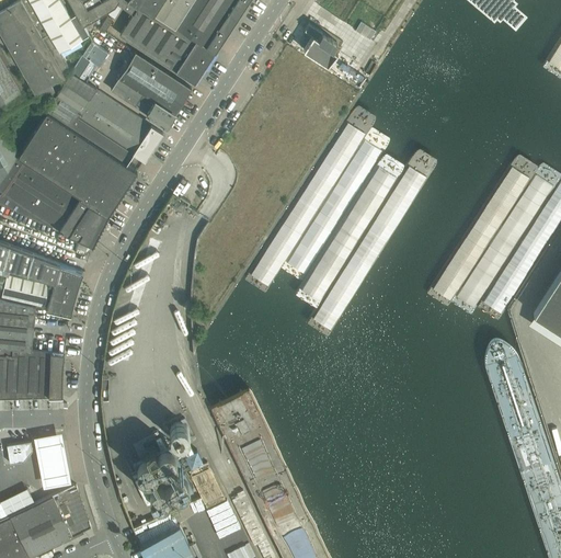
[(59,53),(29,0),(19,0),(20,2),(0,13),(0,32),(45,111),(56,95),(50,86),(66,78),(70,69),(60,53),(59,53)]
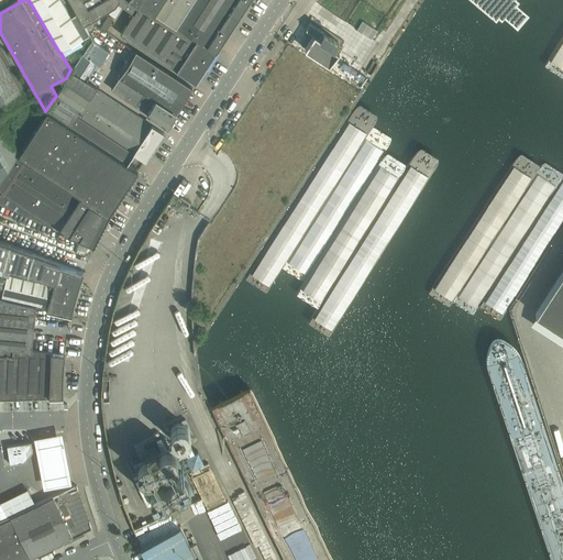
[(70,19),(59,0),(29,0),(59,53),(61,53),(89,36),(77,14),(70,19)]
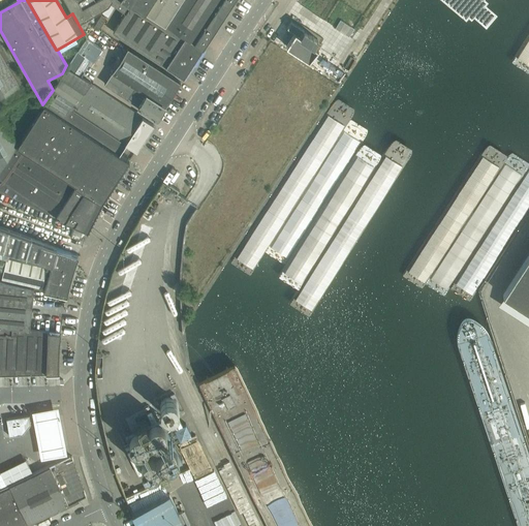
[(64,0),(66,3),(79,24),(107,7),(110,4),(112,0),(64,0)]
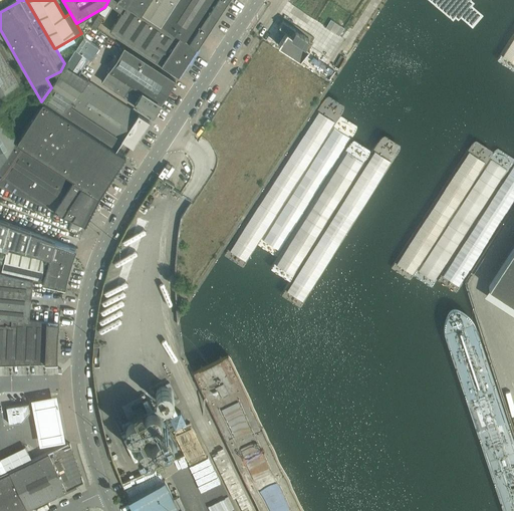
[(198,49),(161,25),(121,0),(108,0),(106,4),(121,14),(109,33),(179,78),(198,49)]
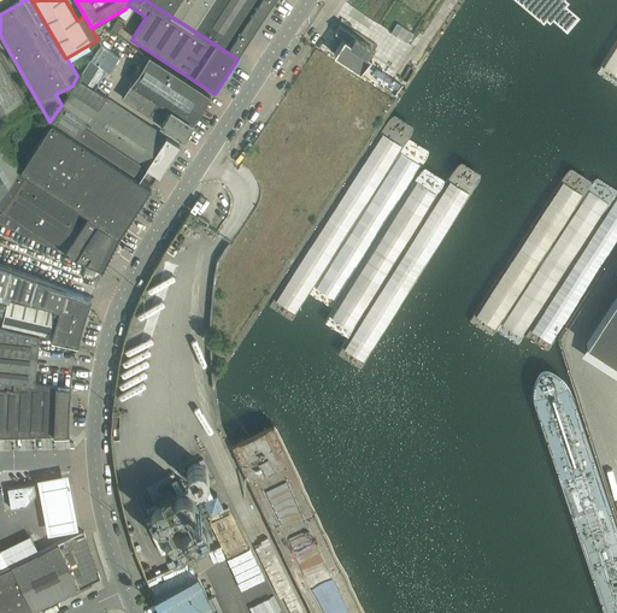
[(238,59),(275,0),(146,0),(193,30),(238,59)]
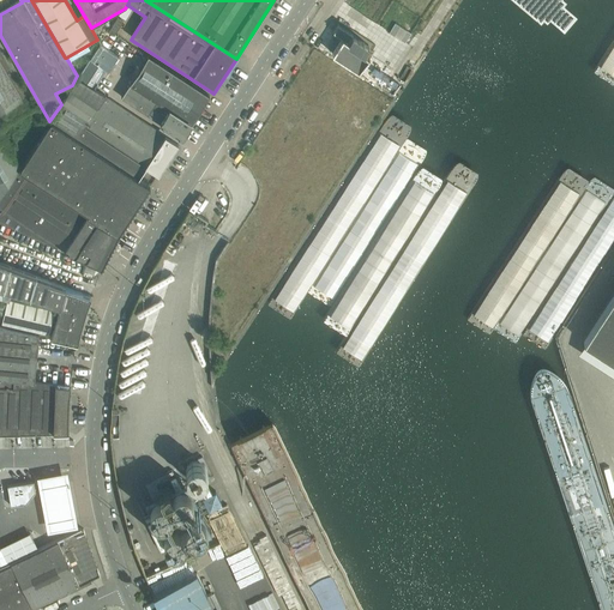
[(118,20),(109,35),(115,38),(124,24),(118,20)]
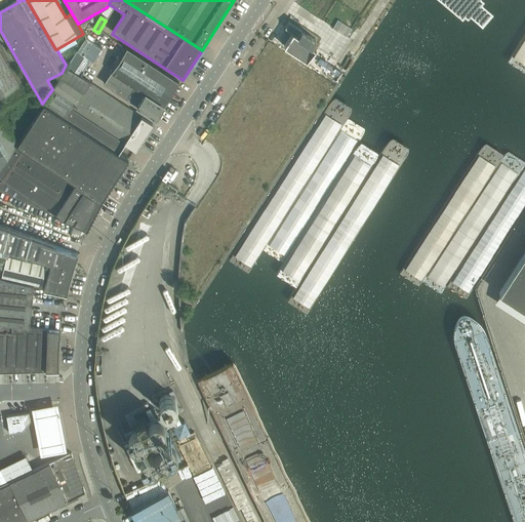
[(293,36),(284,49),(307,64),(316,50),(311,46),(315,41),(301,33),(289,25),(285,31),(293,36)]
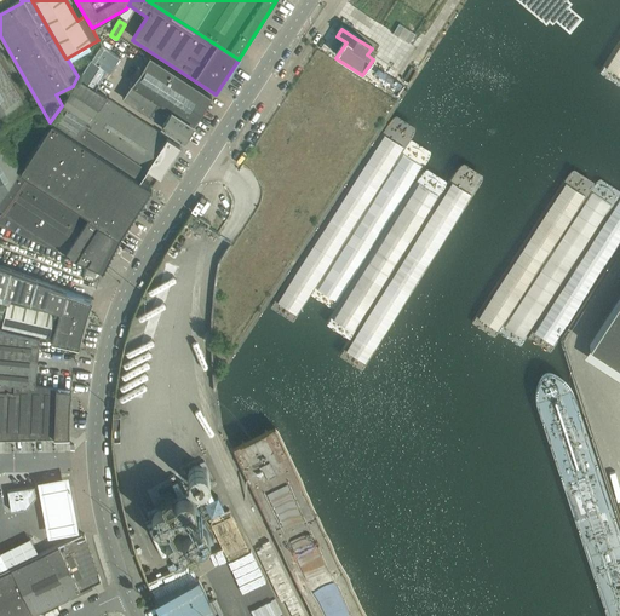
[(0,130),(40,107),(0,39),(0,202),(21,171),(0,134),(0,130)]
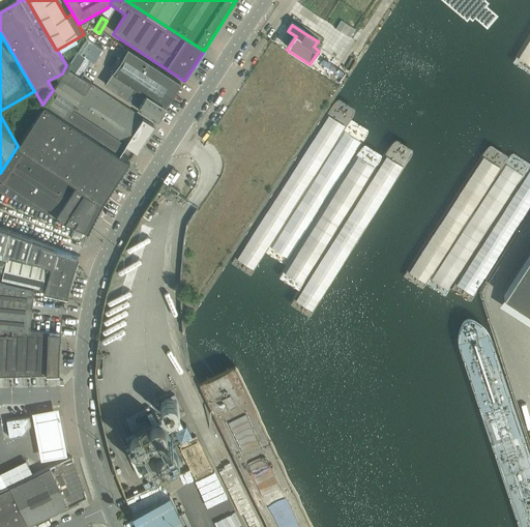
[(128,51),(105,87),(157,121),(181,85),(128,51)]
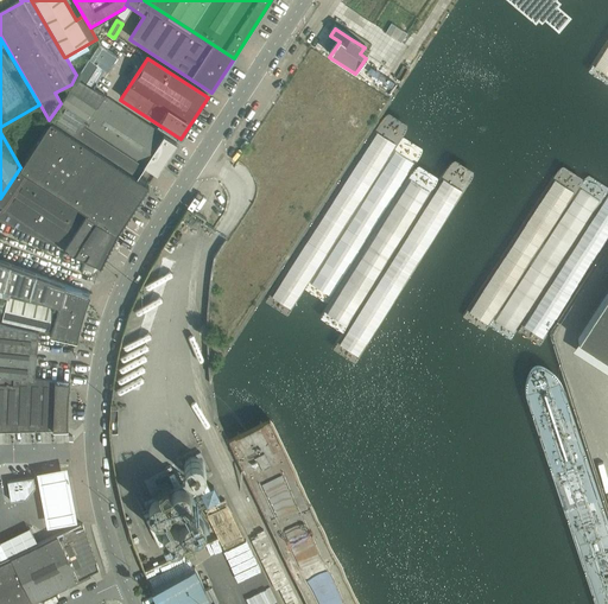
[(90,62),(77,82),(93,93),(107,71),(90,62)]
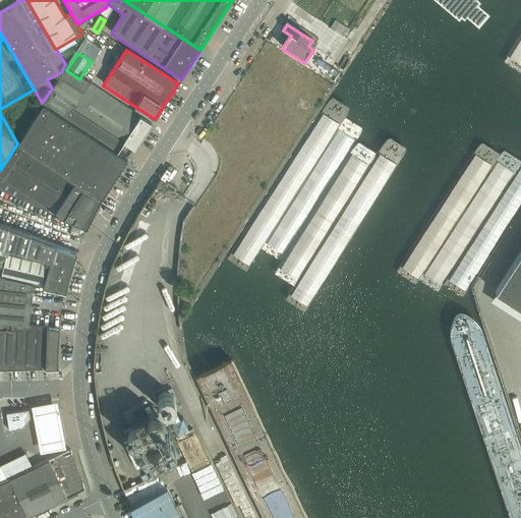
[(79,79),(66,70),(43,105),(117,154),(123,145),(134,151),(151,125),(79,79)]
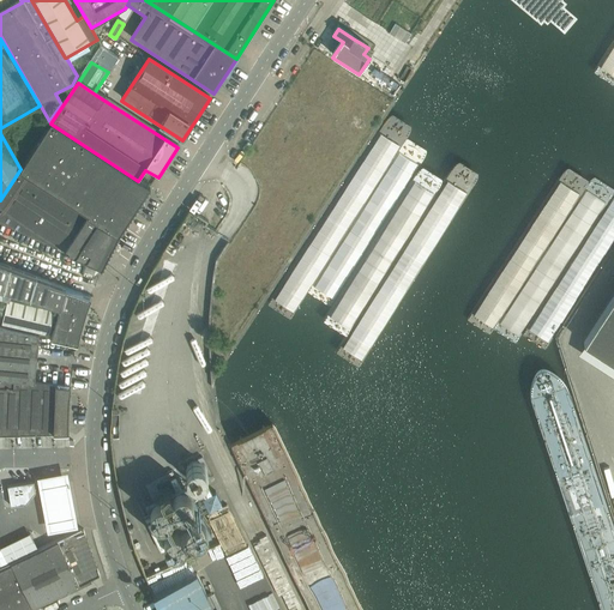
[(119,237),(150,189),(138,181),(50,124),(20,169),(0,200),(0,225),(1,227),(102,272),(119,237)]
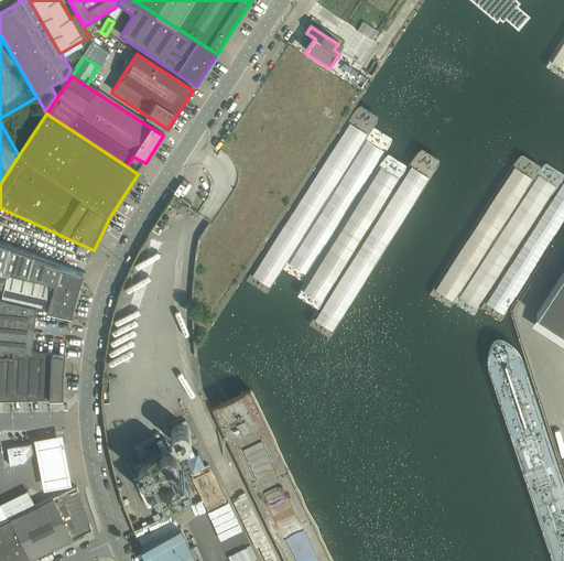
[(54,287),(46,314),(72,320),(74,310),(76,301),(78,292),(80,284),(84,276),(0,245),(0,290),(3,291),(1,300),(45,311),(51,288),(50,288),(51,286),(54,287)]
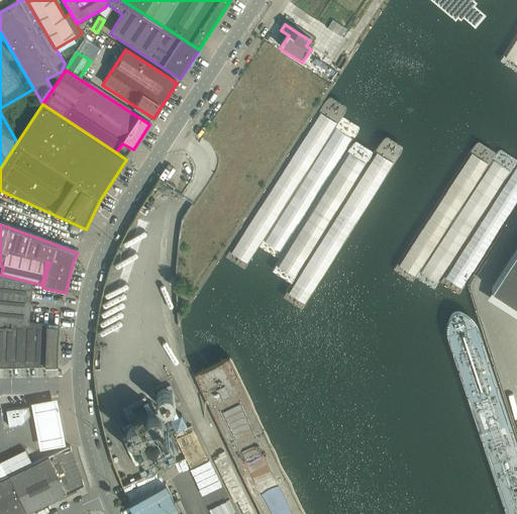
[(516,308),(516,251),(492,292),(516,308)]
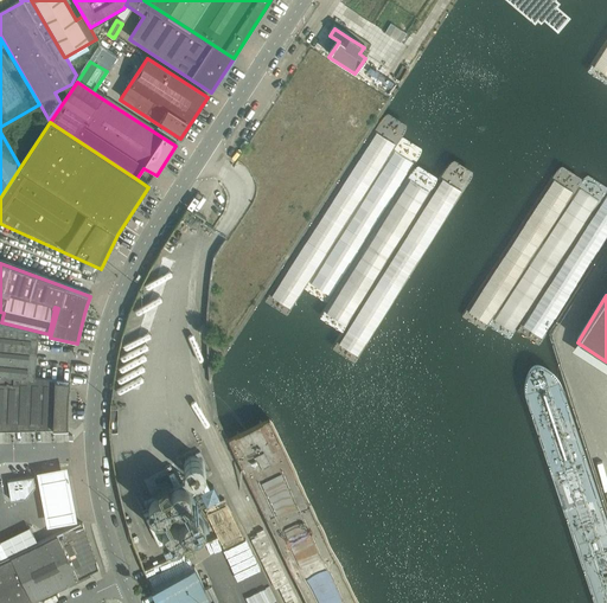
[(0,377),(34,382),(39,335),(0,326),(0,377)]
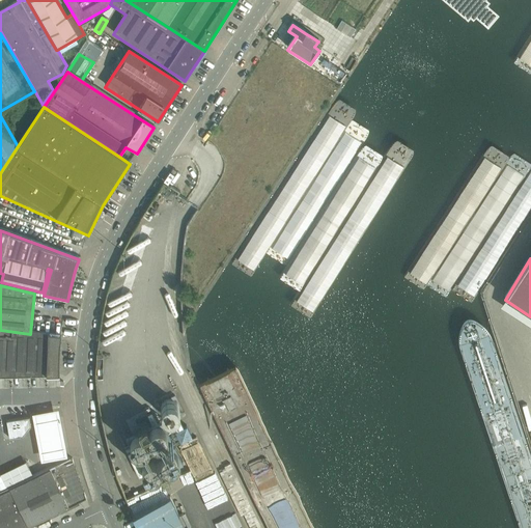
[(61,337),(48,336),(30,334),(0,330),(0,379),(24,379),(59,378),(59,368),(60,346),(61,337)]
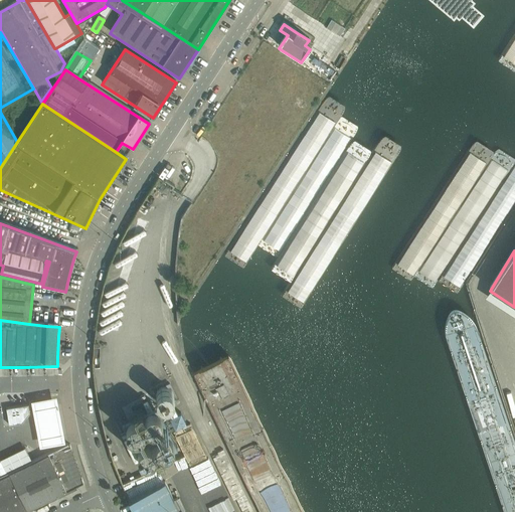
[(514,415),(514,375),(512,364),(498,368),(512,417),(514,415)]
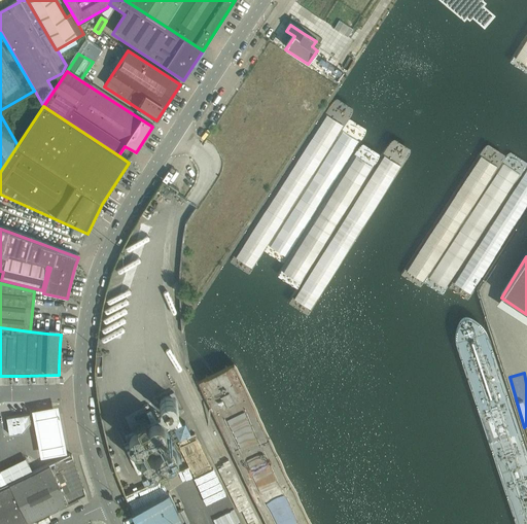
[(127,447),(138,478),(190,478),(212,469),(210,469),(198,434),(191,437),(187,424),(182,424),(178,414),(178,405),(177,399),(162,399),(162,412),(164,417),(147,423),(146,419),(139,422),(139,428),(126,433),(127,437),(127,447)]
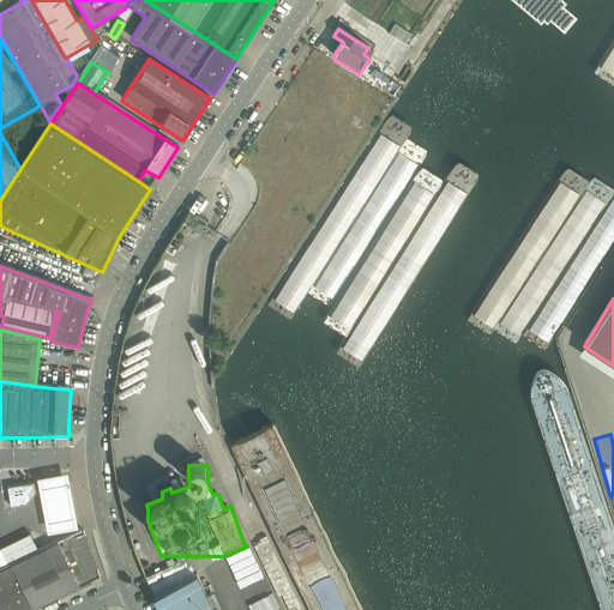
[(67,476),(37,482),(47,536),(77,531),(67,476)]
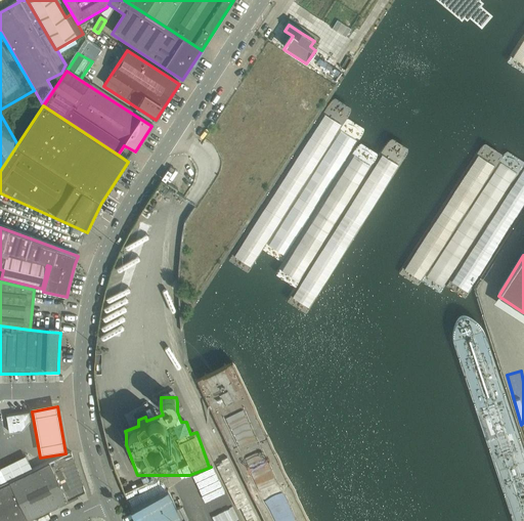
[(11,418),(13,429),(31,426),(29,415),(11,418)]
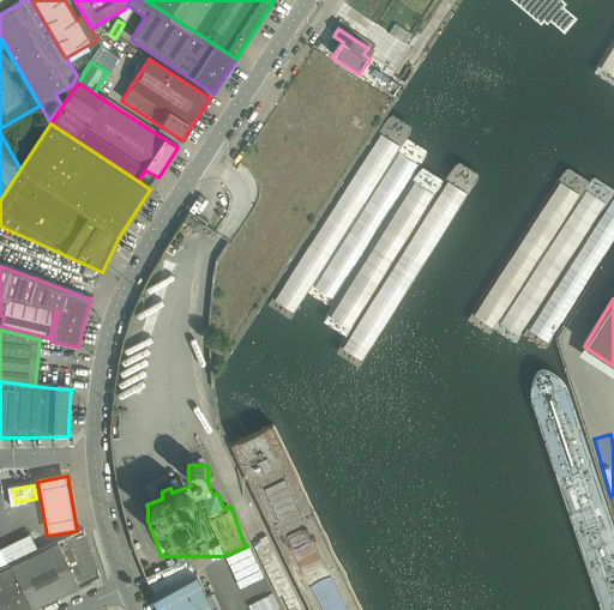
[(82,532),(12,566),(0,572),(0,609),(32,609),(100,578),(97,573),(84,538),(85,538),(84,532),(82,533),(82,532)]
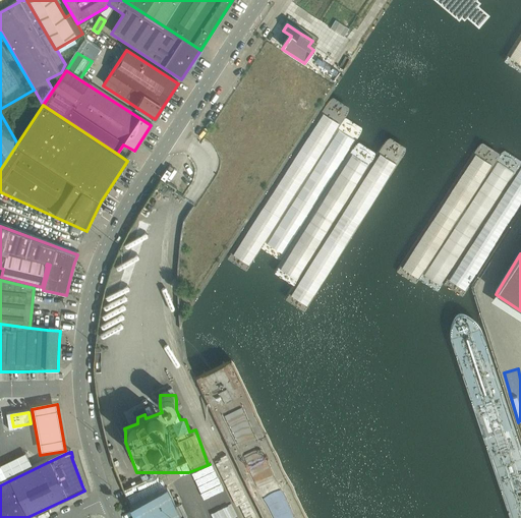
[(180,517),(167,490),(130,507),(135,517),(180,517)]
